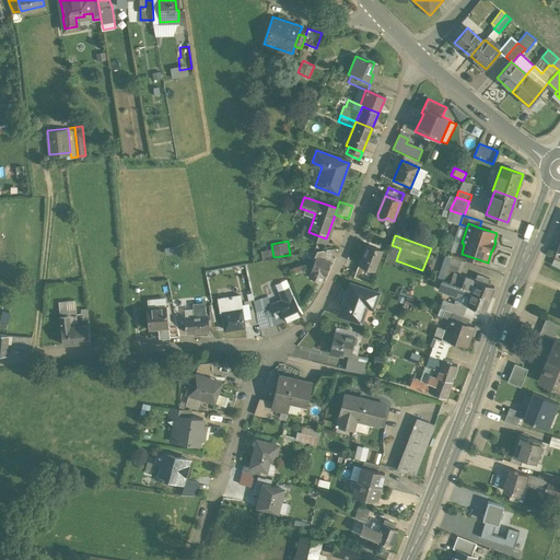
[(382,251),(368,245),(363,257),(362,256),(359,266),(374,271),(382,251)]
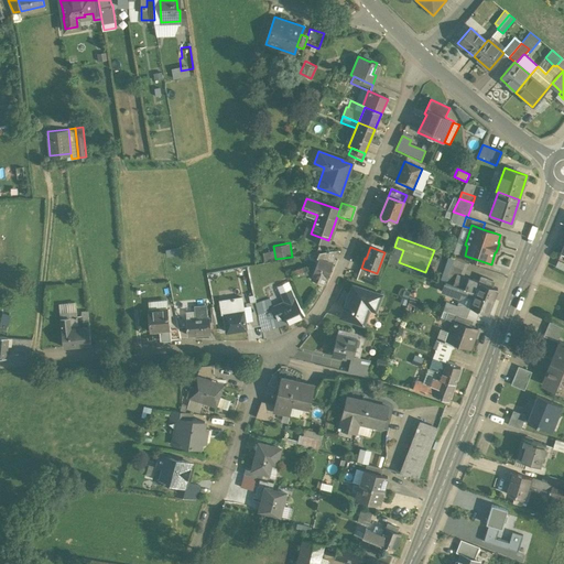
[(321,252),(318,258),(333,263),(337,251),(321,252)]
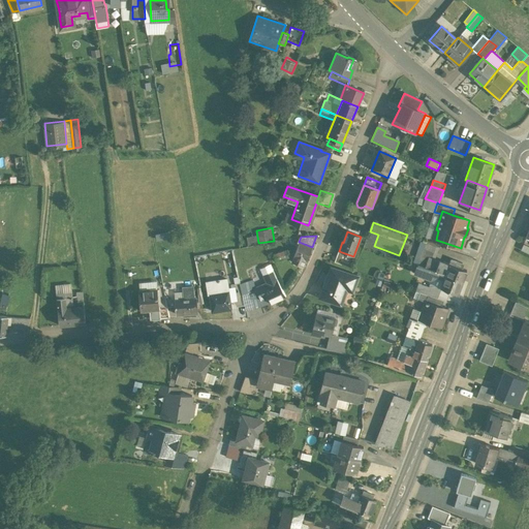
[(412,262),(417,265),(435,271),(439,260),(434,258),(438,247),(419,241),(412,262)]
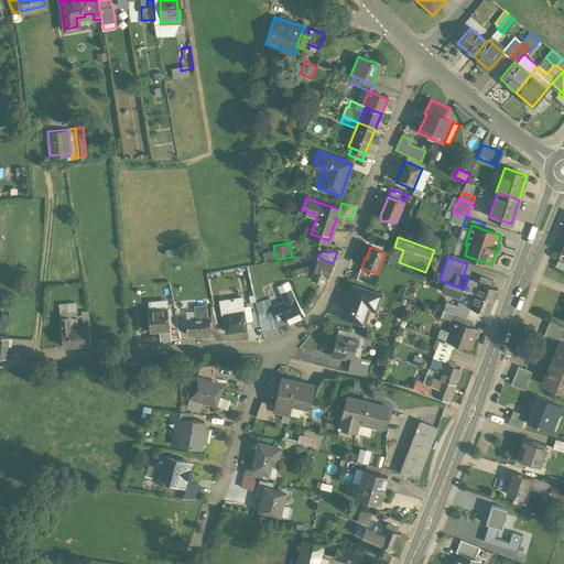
[(333,263),(318,258),(313,272),(311,279),(324,284),(326,278),(327,279),(333,263)]
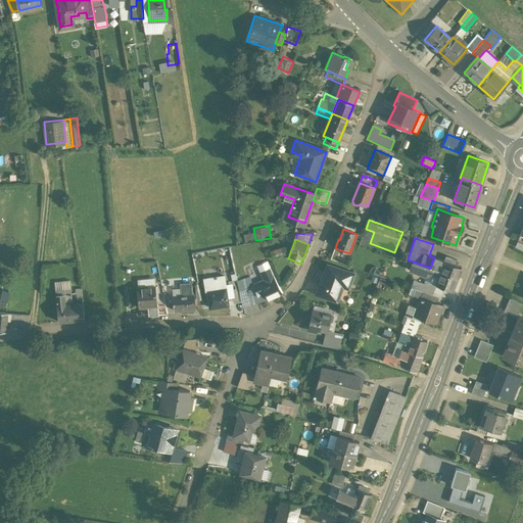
[(270,250),(272,257),(284,253),(283,250),(285,249),(283,246),(270,250)]
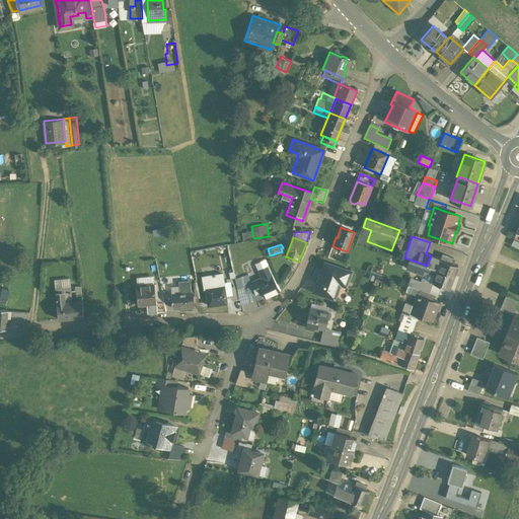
[(347,251),(332,246),(328,258),(344,264),(348,252),(347,251)]
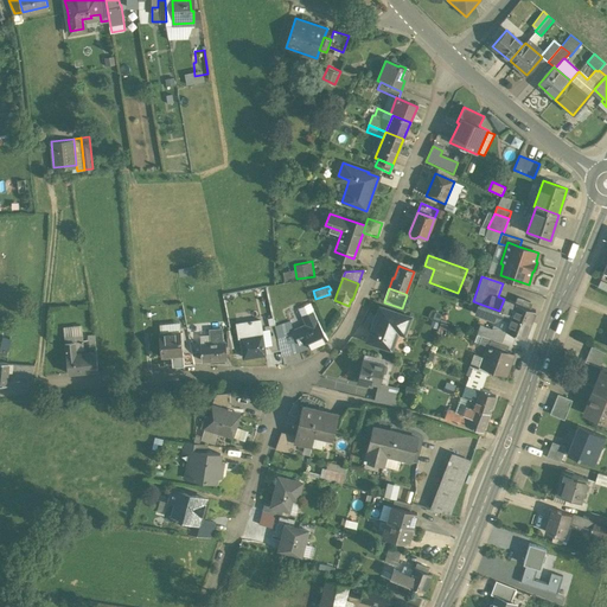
[(504,299),(499,311),(530,321),(532,323),(536,311),(528,307),(530,302),(519,299),(517,304),(504,299)]
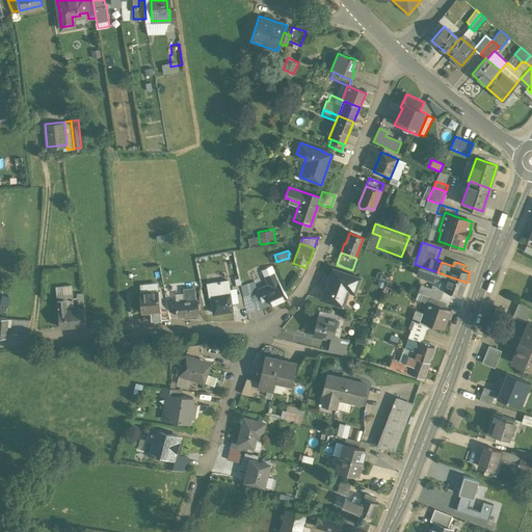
[(437,272),(420,266),(418,271),(417,274),(430,280),(431,274),(443,278),(439,287),(460,295),(466,283),(464,282),(437,272)]
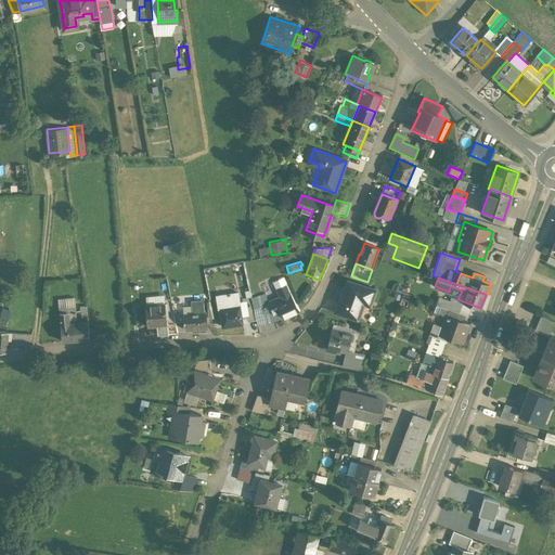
[(375,292),(347,282),(336,313),(353,319),(361,299),(372,302),(375,292)]
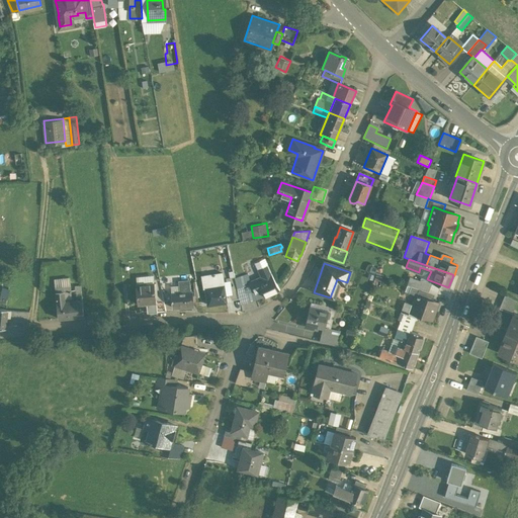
[(261,276),(271,272),(267,265),(257,269),(261,276)]
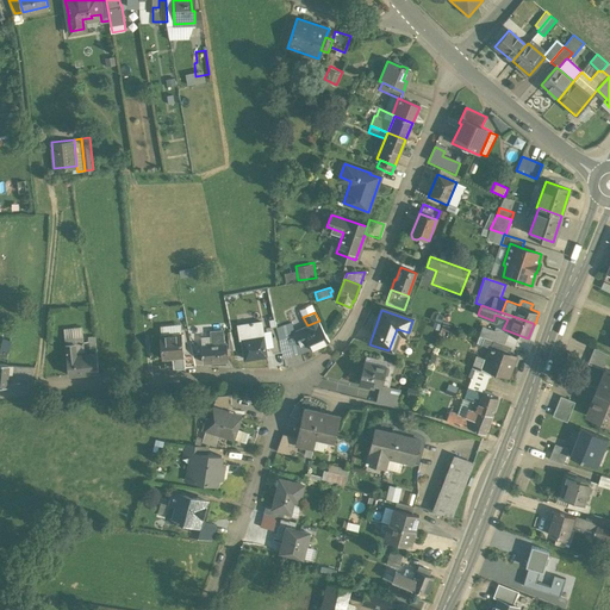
[(242,337),(263,334),(263,332),(261,319),(236,323),(238,337),(242,337)]
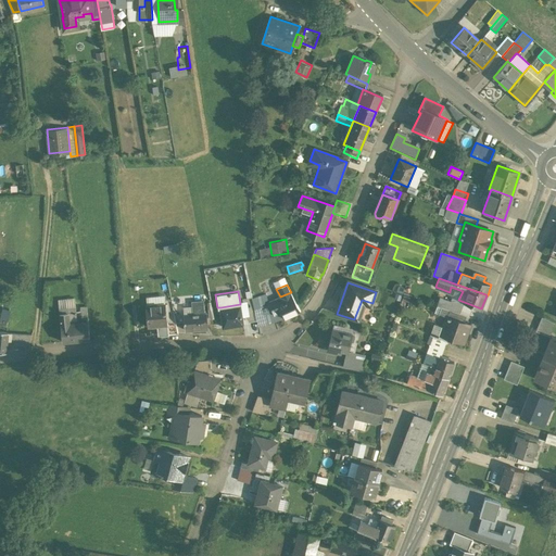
[(300,312),(291,292),(280,297),(267,302),(274,316),(280,313),(283,319),(300,312)]
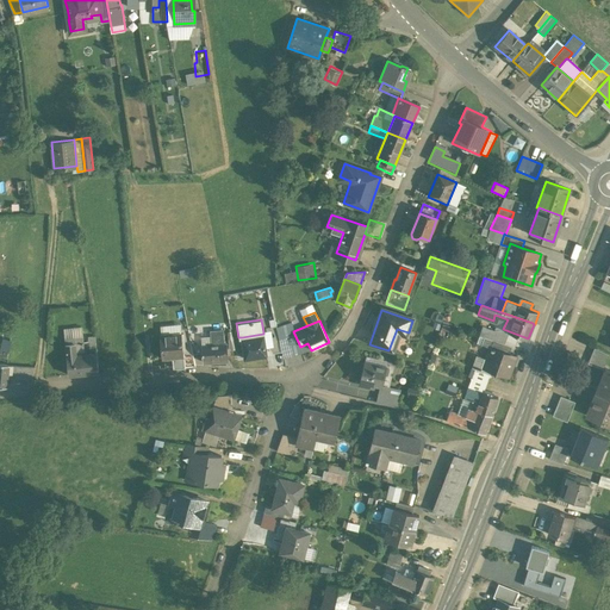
[(287,323),(277,328),(279,340),(284,361),(296,358),(311,352),(311,350),(307,343),(300,347),(293,331),(292,322),(287,323)]
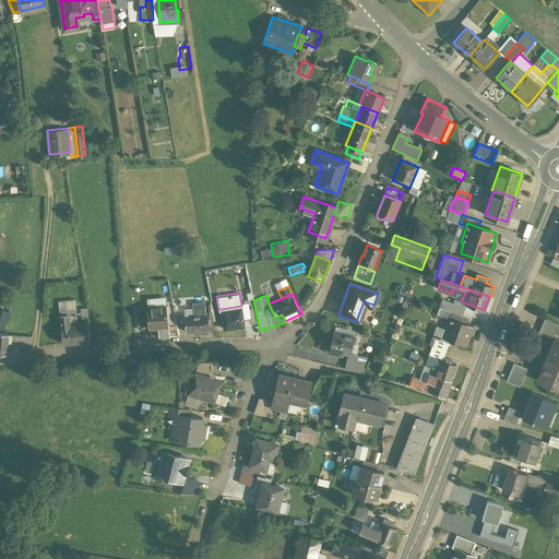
[(205,302),(192,304),(193,317),(186,317),(186,324),(187,333),(195,332),(195,329),(209,328),(207,316),(206,316),(205,302)]
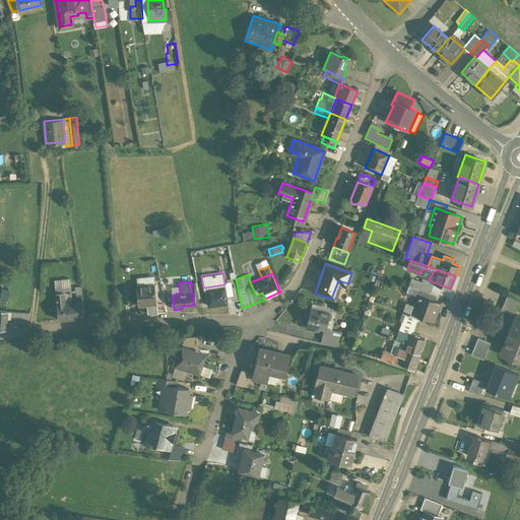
[(165,303),(173,302),(173,295),(171,282),(160,284),(165,303)]
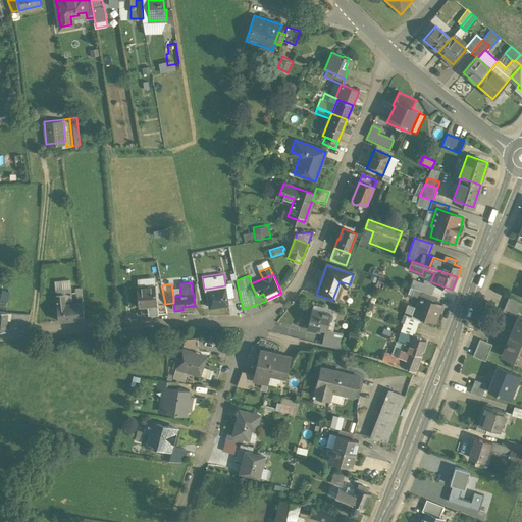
[(155,284),(137,286),(139,307),(157,305),(155,284)]
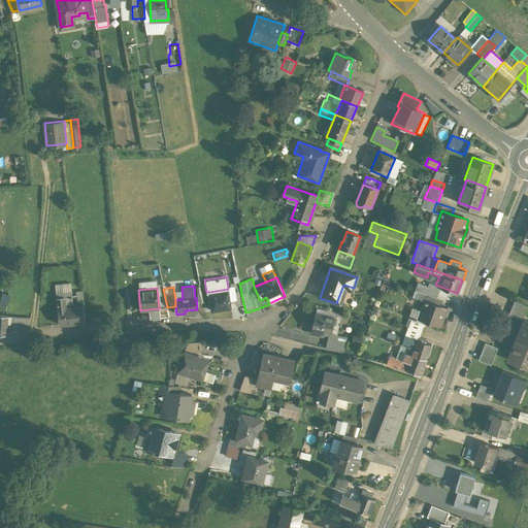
[(228,289),(209,292),(211,310),(231,308),(230,301),(228,289)]
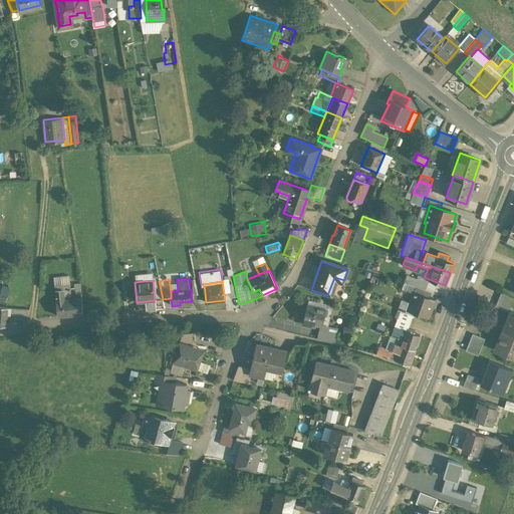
[(0,292),(0,300),(6,301),(9,287),(2,285),(0,292)]
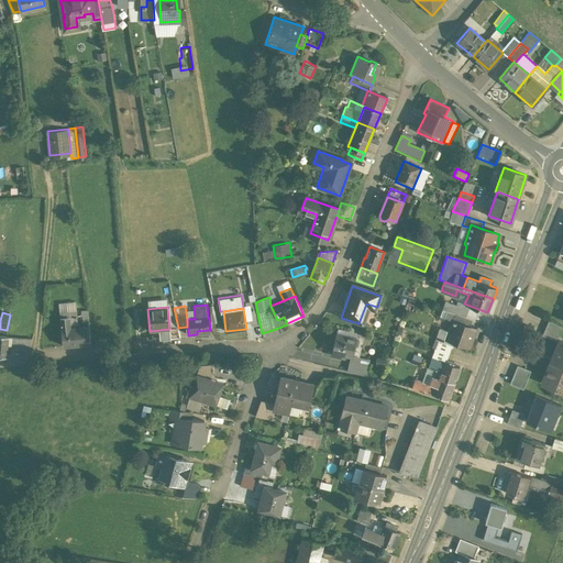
[(54,326),(62,324),(61,318),(61,312),(52,313),(54,326)]
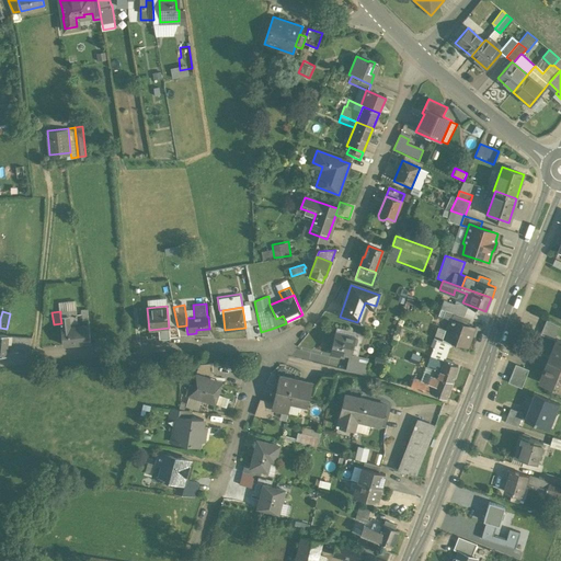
[(470,319),(454,312),(451,320),(468,325),(470,319)]
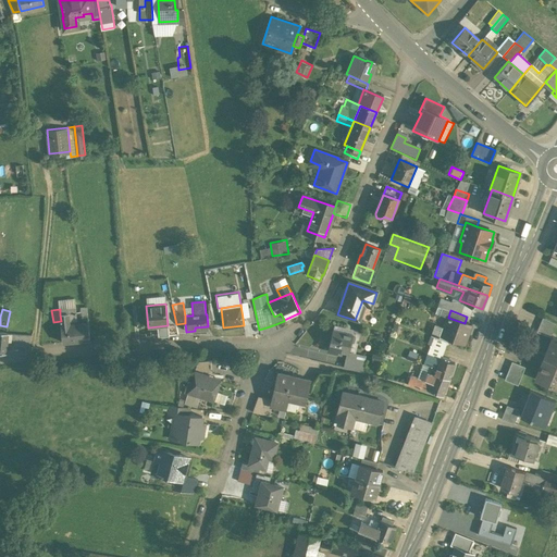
[(61,326),(70,325),(69,313),(60,314),(61,321),(61,326)]
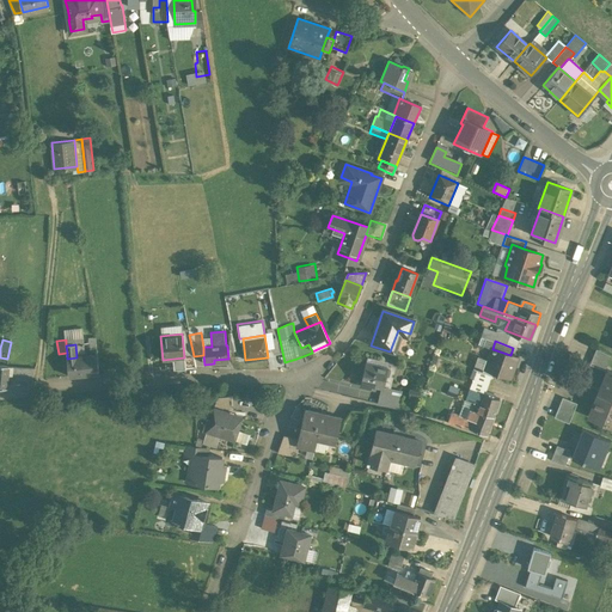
[(510,355),(493,349),(485,369),(509,378),(518,357),(510,355)]
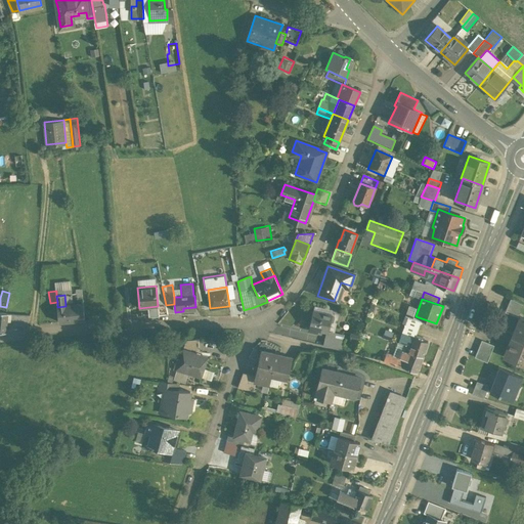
[(522,305),(511,300),(506,312),(517,316),(522,305)]
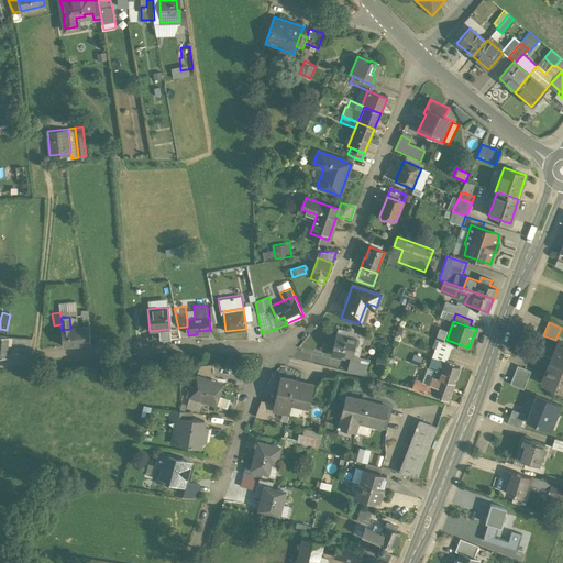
[(70,329),(62,330),(64,348),(90,345),(89,327),(83,328),(78,328),(70,329)]
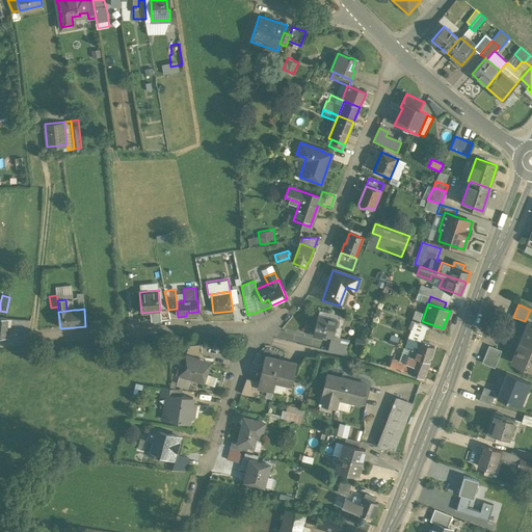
[(0,338),(6,338),(8,319),(0,316),(0,338)]
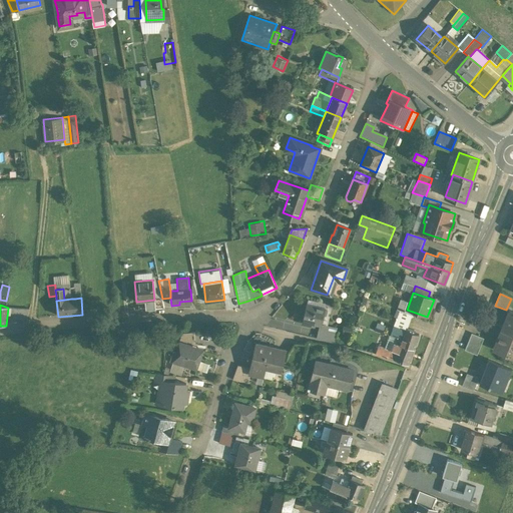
[(325,310),(307,306),(302,325),(312,328),(312,325),(321,326),(322,327),(322,326),(325,310)]
